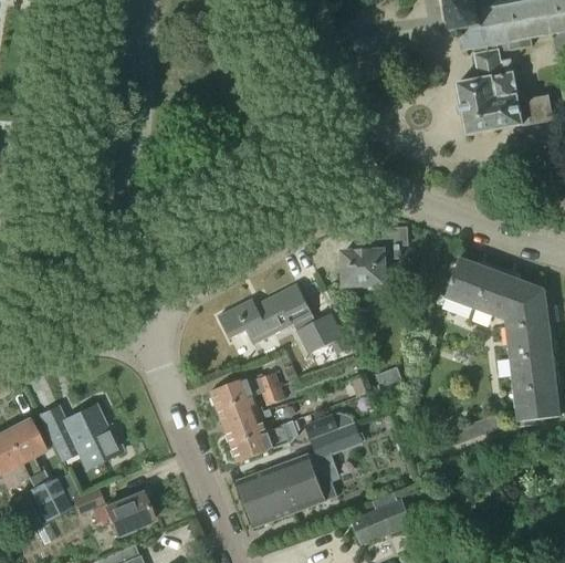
[(449,13),(451,22),(449,24),(450,30),(453,29),(454,38),(461,40),(463,51),(464,51),(466,55),(469,55),(468,50),(473,49),(475,63),(501,59),(499,44),(509,43),(510,48),(512,48),(512,50),(534,47),(534,43),(533,39),(552,35),(553,41),(554,41),(556,51),(564,49),(564,0),(450,0),(451,1),(446,1),(447,12),(449,13)]
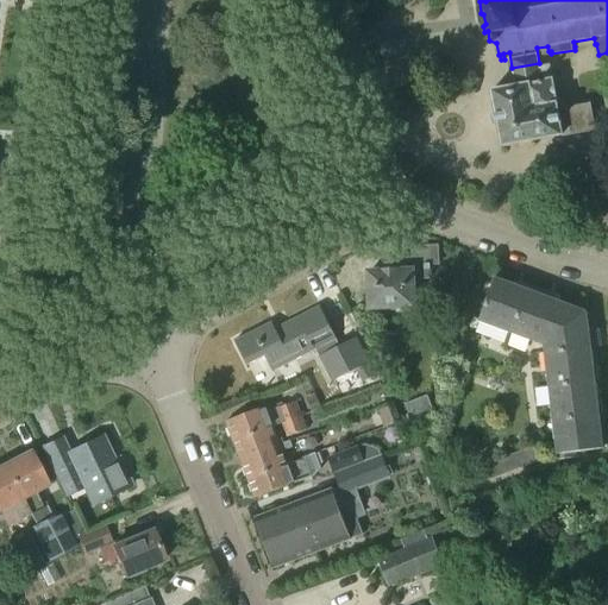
[(539,63),(512,68),(515,84),(491,89),(502,145),(532,140),(595,128),(590,104),(565,108),(564,100),(557,101),(553,77),(551,77),(550,69),(540,71),(539,63)]
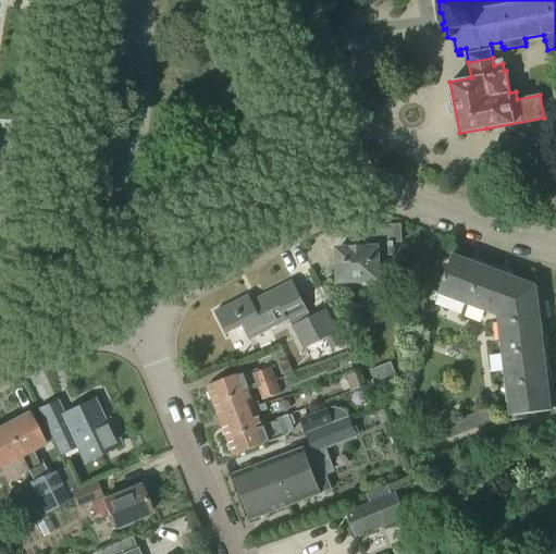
[(361,279),(381,279),(379,256),(394,255),(393,253),(402,251),(399,223),(375,224),(377,247),(337,249),(338,280),(361,279)]
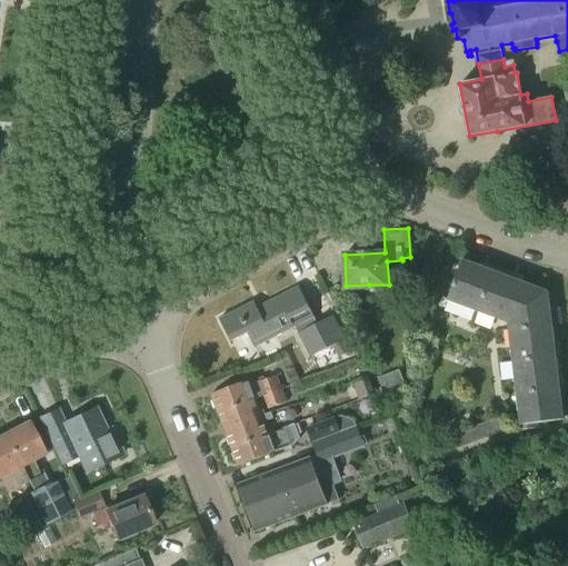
[(519,423),(562,417),(548,288),(464,258),(448,299),(508,323),(519,423)]
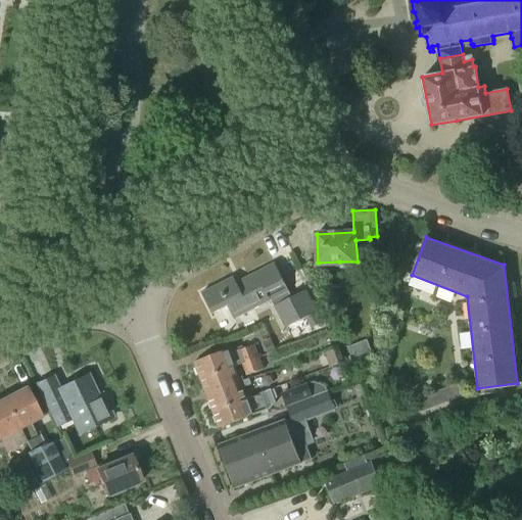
[(311,326),(322,320),(305,287),(291,294),(275,262),(236,280),(233,274),(201,289),(212,313),(229,304),(234,316),(271,299),(284,326),(304,315),(311,326)]
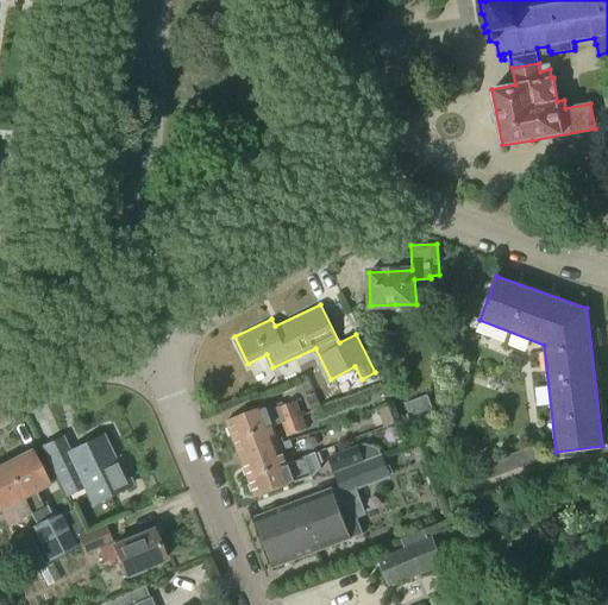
[(309,408),(318,405),(313,392),(305,396),(309,408)]
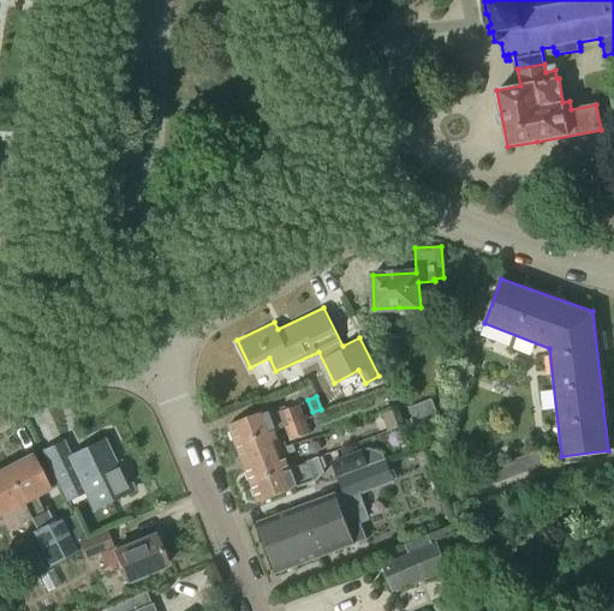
[(404,423),(397,403),(379,409),(386,429),(404,423)]
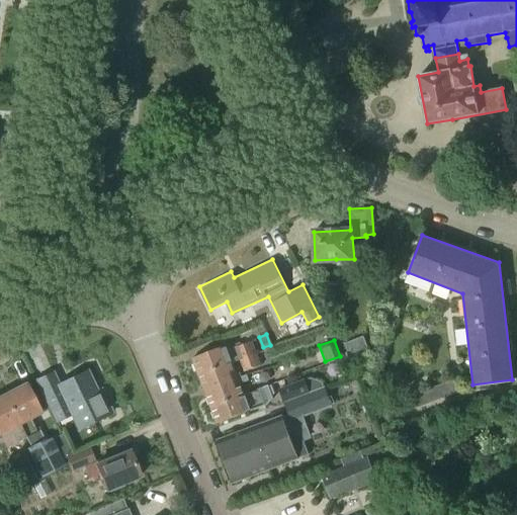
[(193,357),(199,373),(231,362),(231,363),(240,359),(240,358),(256,352),(252,341),(226,350),(225,346),(193,357)]
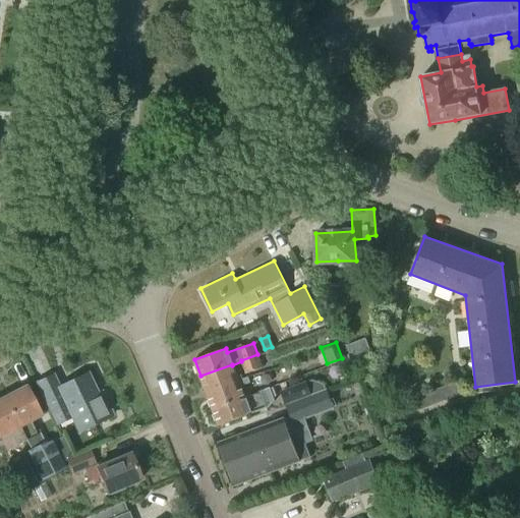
[(241,360),(241,361),(245,372),(262,366),(257,354),(241,360)]
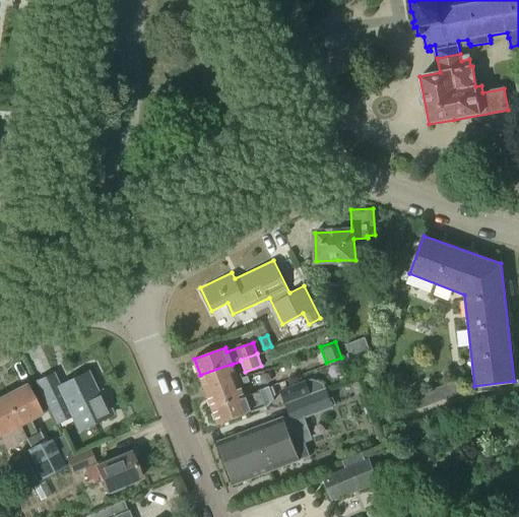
[(238,380),(237,378),(232,365),(232,364),(200,375),(206,391),(238,380)]
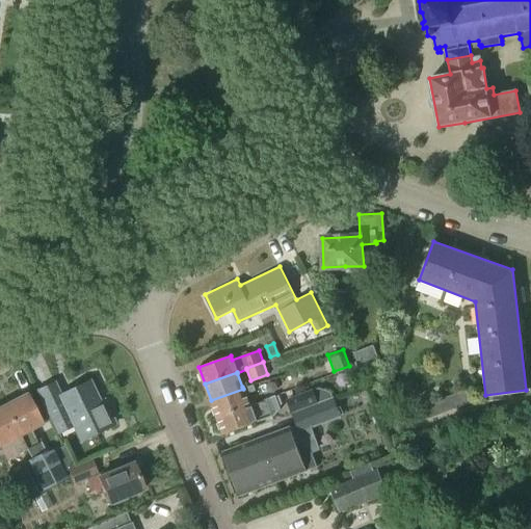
[(53,381),(36,390),(52,424),(68,416),(79,440),(114,423),(106,406),(102,407),(97,398),(99,397),(89,378),(70,388),(71,389),(59,394),(53,381)]
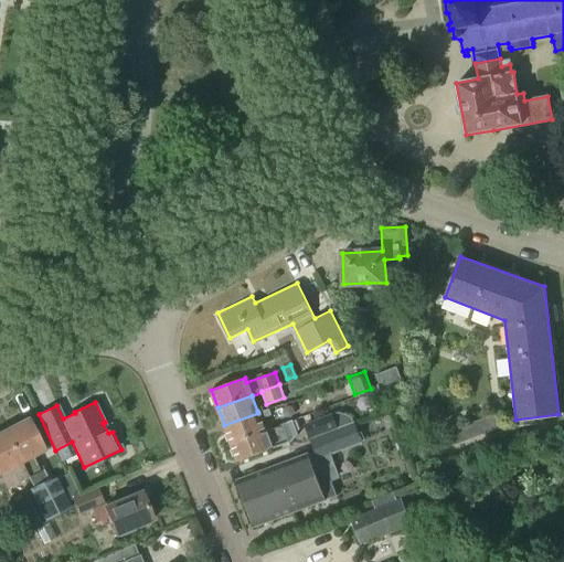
[(224,425),(231,443),(293,420),(293,419),(266,428),(262,416),(270,413),(268,406),(257,411),(258,413),(224,425)]
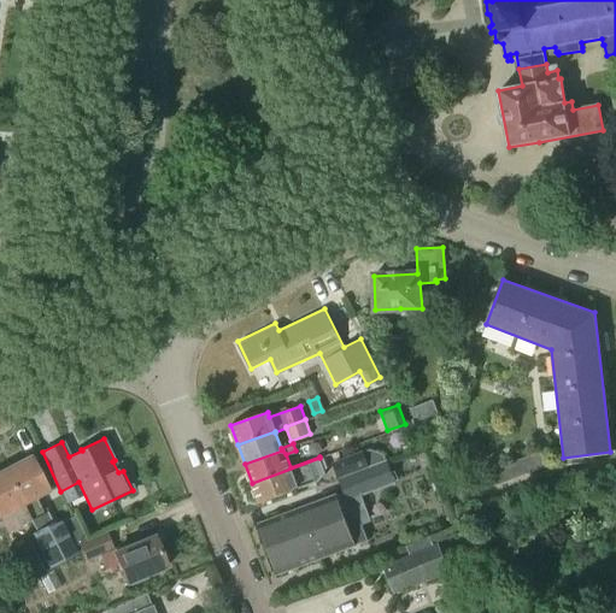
[(362,449),(330,461),(332,463),(336,478),(368,466),(363,451),(362,449)]
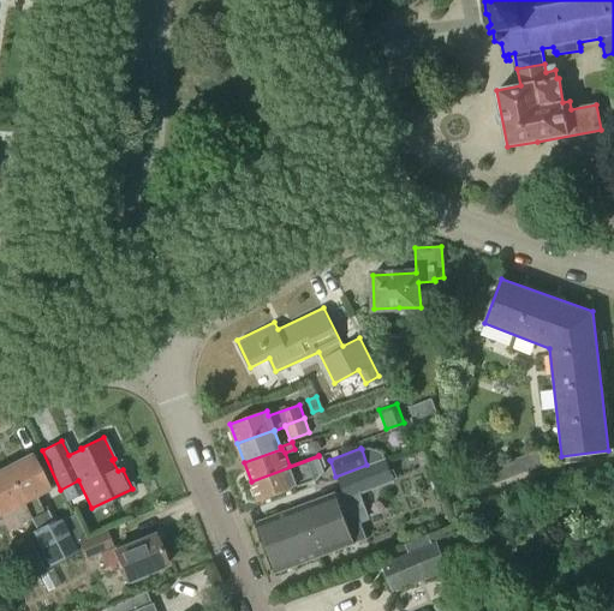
[(465,475),(470,491),(543,465),(537,449),(465,475)]
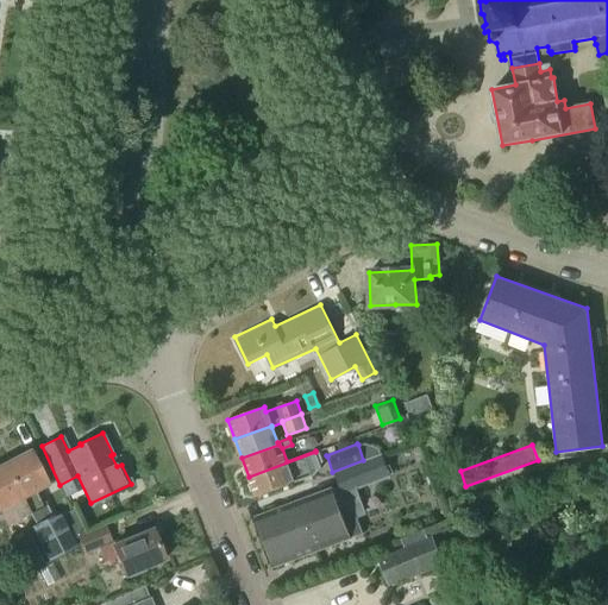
[(4,464),(29,514),(35,525),(41,522),(48,537),(39,541),(49,559),(74,544),(70,539),(58,515),(57,512),(48,518),(33,491),(46,484),(29,451),(4,464)]
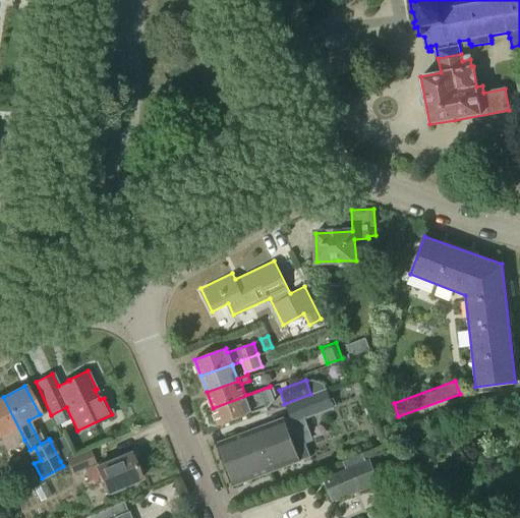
[(250,413),(249,412),(269,405),(274,400),(270,387),(213,408),(219,425),(250,413)]
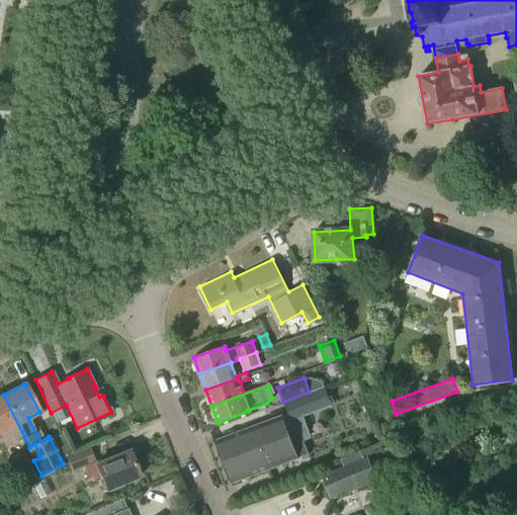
[(286,411),(217,436),(233,481),(308,453),(302,438),(309,436),(300,415),(330,404),(324,385),(309,392),(282,402),(286,411)]
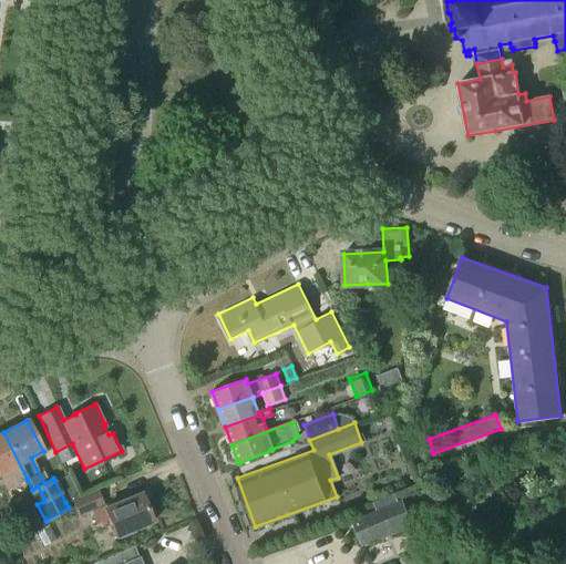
[(0,473),(9,469),(12,477),(17,484),(27,479),(3,432),(0,434),(0,473)]
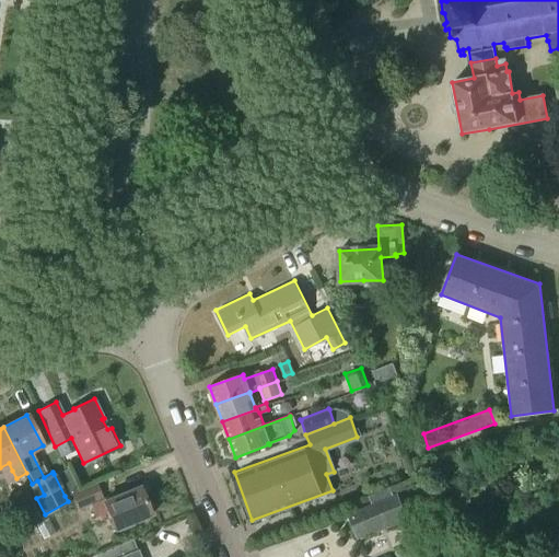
[(65,468),(54,474),(65,496),(77,489),(65,468)]
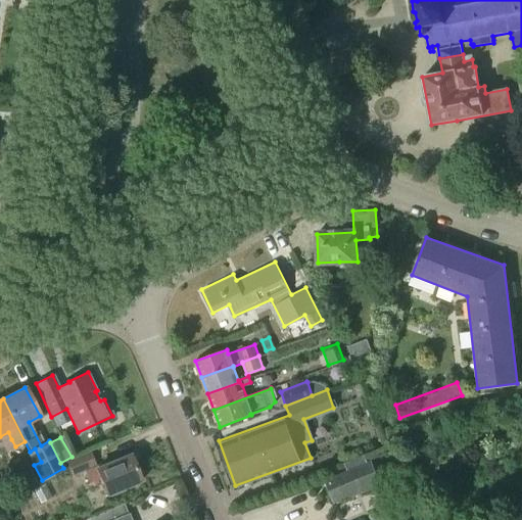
[(41,462),(35,448),(30,452),(27,453),(34,465),(41,462)]
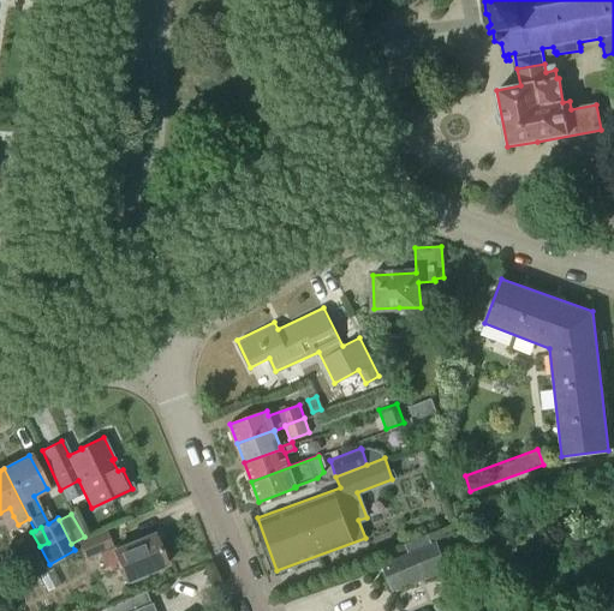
[(165,564),(151,534),(113,550),(105,529),(78,541),(84,557),(97,552),(103,565),(115,559),(125,581),(165,564)]
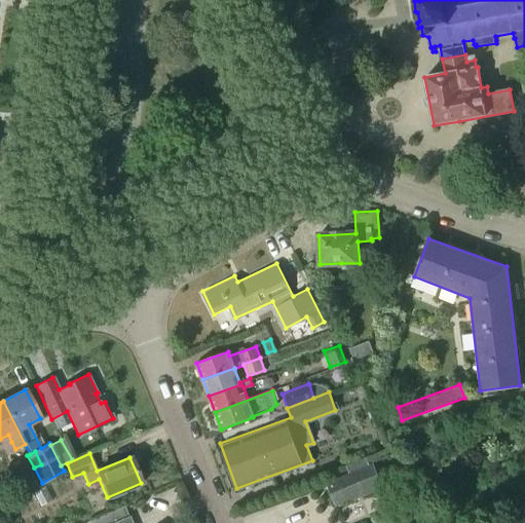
[(336,503),(381,484),(373,462),(370,463),(367,455),(346,462),(350,472),(327,481),(336,503)]
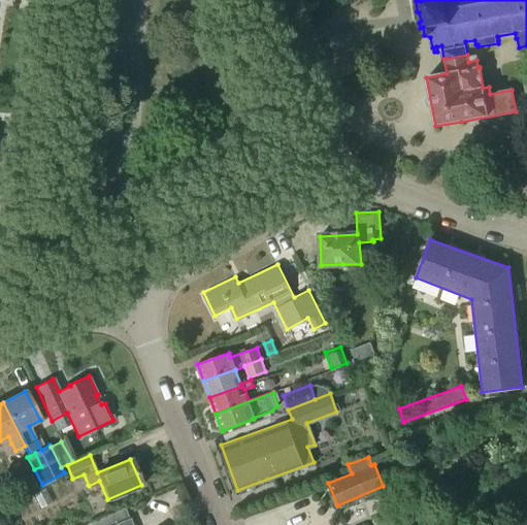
[(26,468),(3,481),(11,497),(34,486),(26,468)]
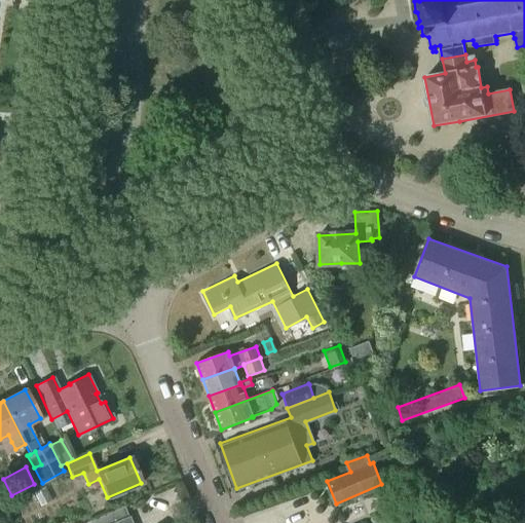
[(127,522),(125,516),(127,516),(123,505),(89,520),(90,522),(127,522)]
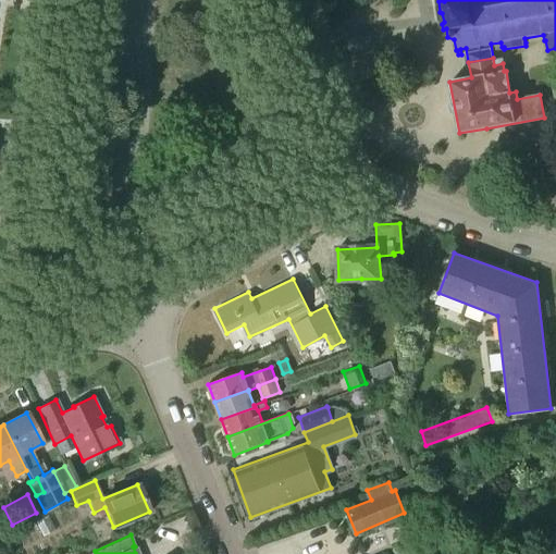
All buildings are outlined.
